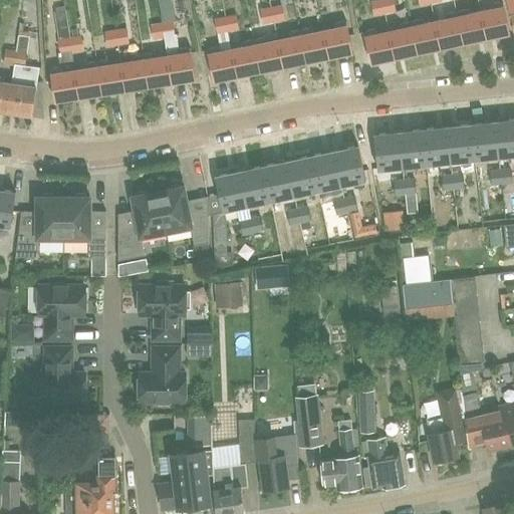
[(274,21),(271,6),(272,6),(271,0),(260,0),(265,23),(274,21)]
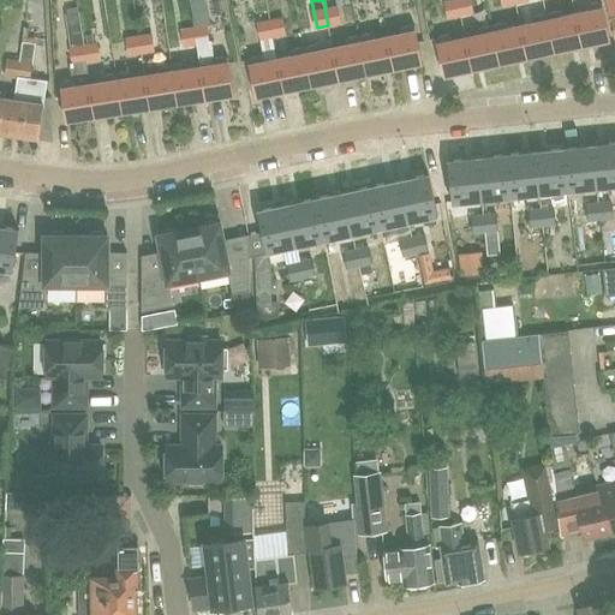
[(463,17),(458,0),(445,0),(451,19),(463,17)]
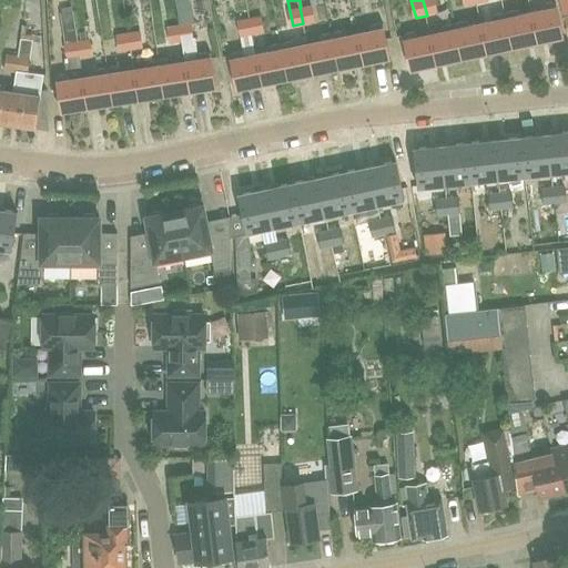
[(435,0),(423,0),(427,16),(438,12),(435,0)]
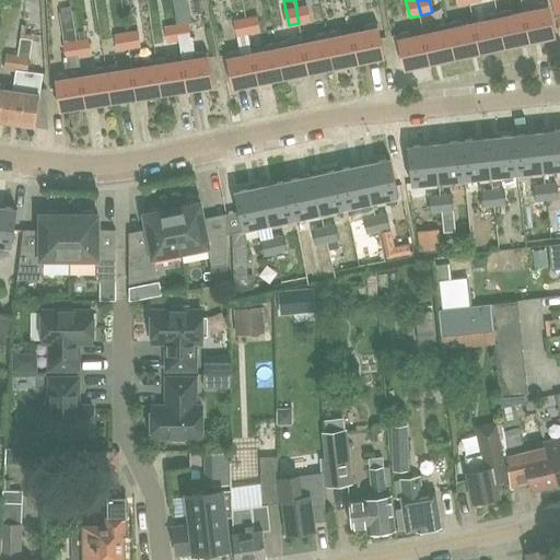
[(469,0),(470,4),(475,24),(486,21),(485,15),(487,15),(483,0),(482,0),(481,0),(480,0),(469,0)]
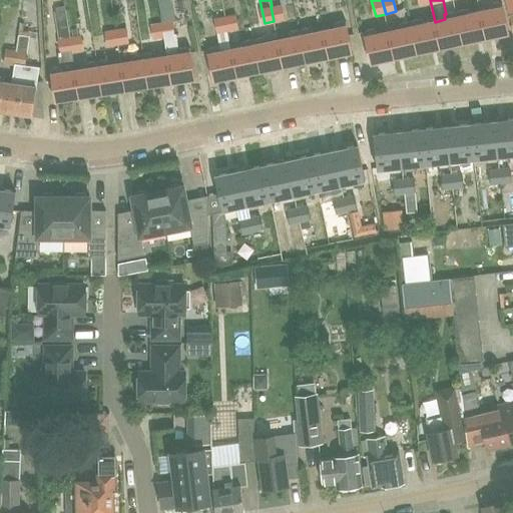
[(509,33),(502,1),(489,4),(490,7),(479,10),(485,39),(509,33)]
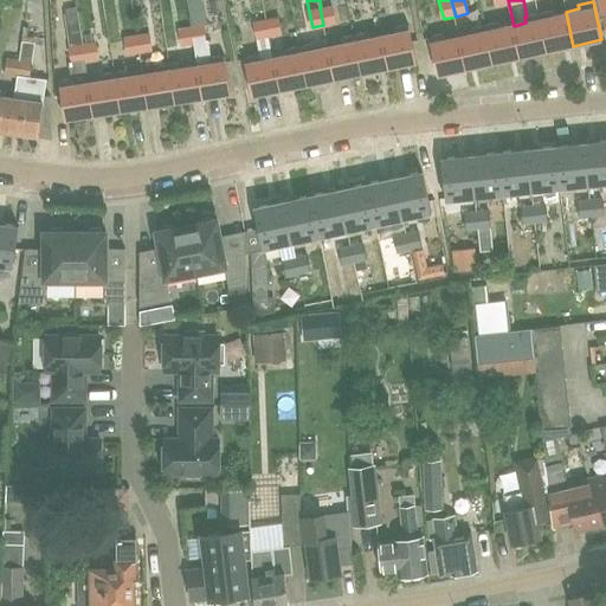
[(336,23),(333,5),(321,7),(320,7),(323,25),(336,23)]
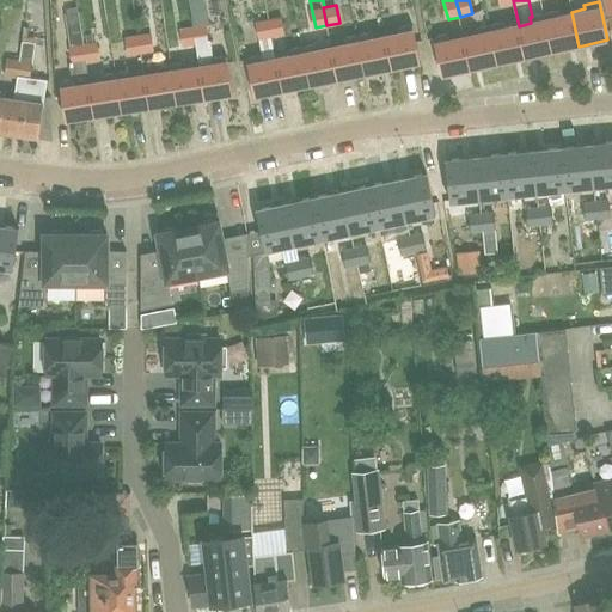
[(95,116),(89,84),(91,83),(87,62),(85,42),(79,11),(66,13),(73,62),(69,62),(72,80),(60,81),(66,121),(95,116)]
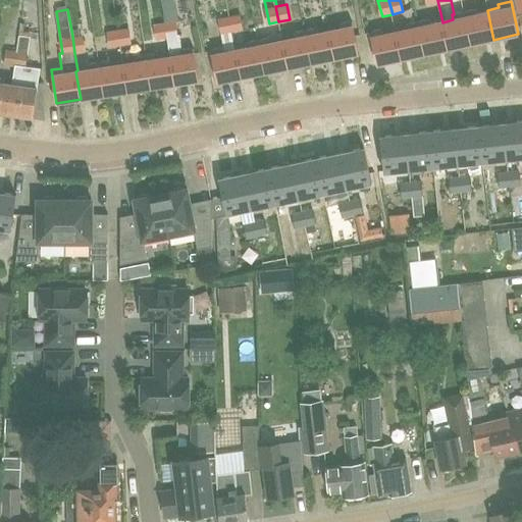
[(493,40),(487,10),(476,12),(475,9),(463,11),(471,45),(493,40)]
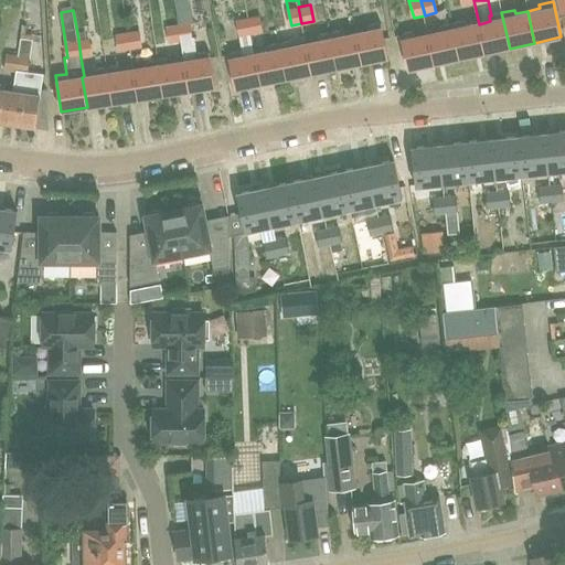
[(510,49),(501,12),(491,16),(489,16),(490,21),(479,24),(478,24),(484,54),(510,49)]
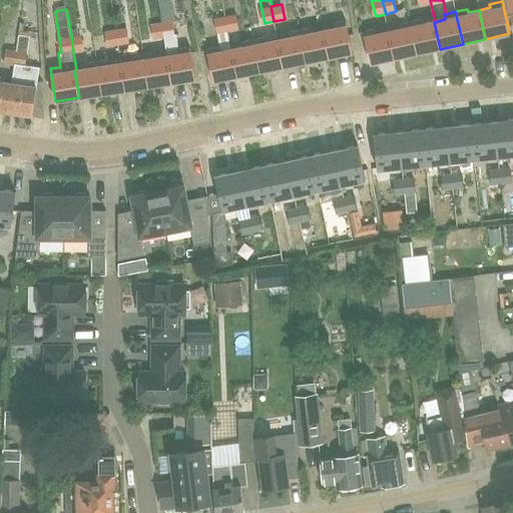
[(235,14),(224,16),(227,29),(238,26),(235,14)]
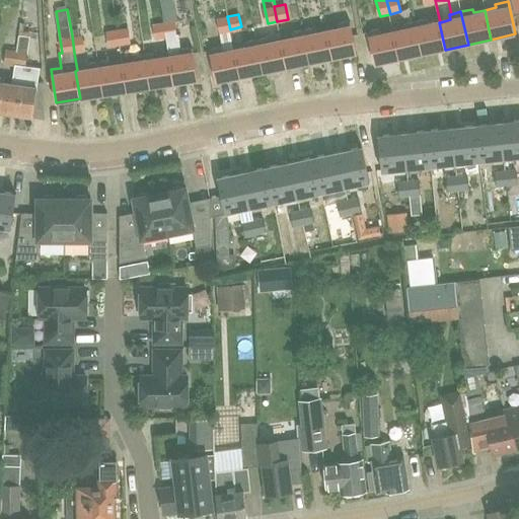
[(230,29),(227,16),(219,18),(219,19),(222,30),(230,29)]
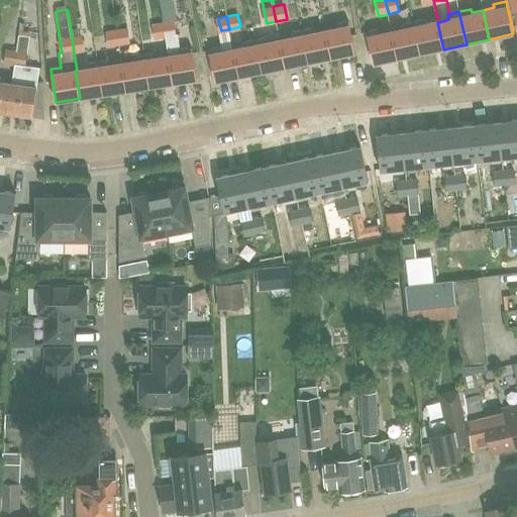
[(443,49),(437,22),(426,24),(425,19),(413,22),(420,55),(443,49)]
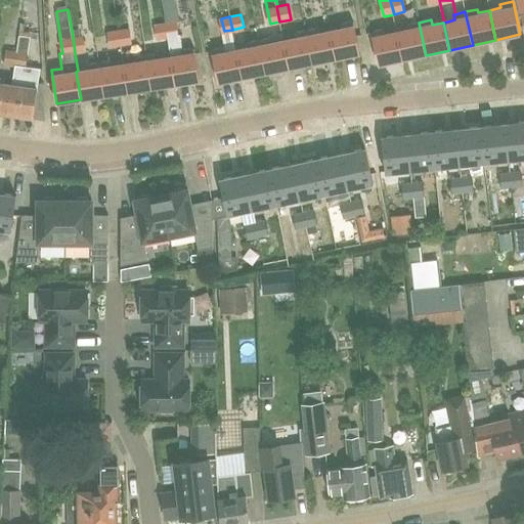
[(335,58),(359,53),(352,20),(330,26),(331,31),(330,31),(335,58)]
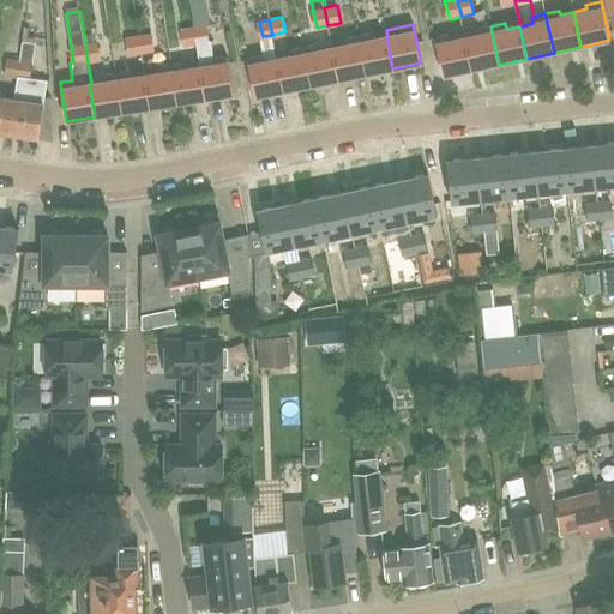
[(208,41),(205,25),(194,26),(197,46),(196,46),(199,66),(204,98),(233,94),(227,55),(212,58),(210,40),(208,41)]
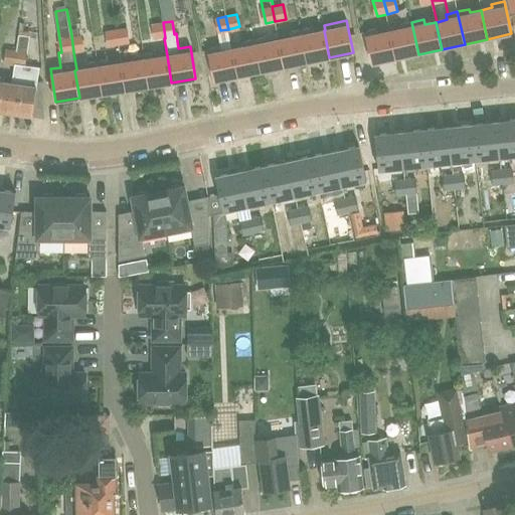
[(165,38),(163,22),(152,23),(155,40),(164,38),(165,38)]
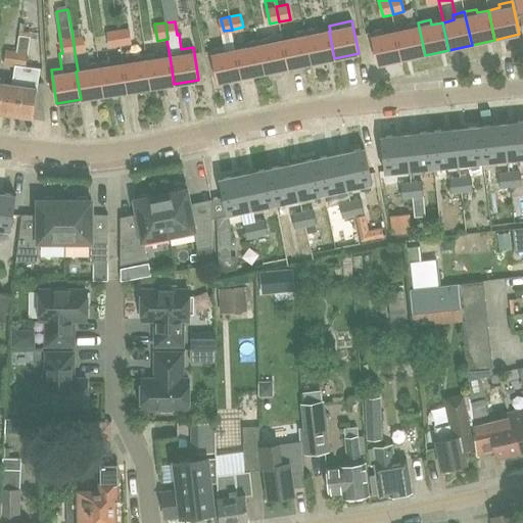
[(425,55),(418,22),(407,25),(408,30),(395,33),(402,60),(425,55)]
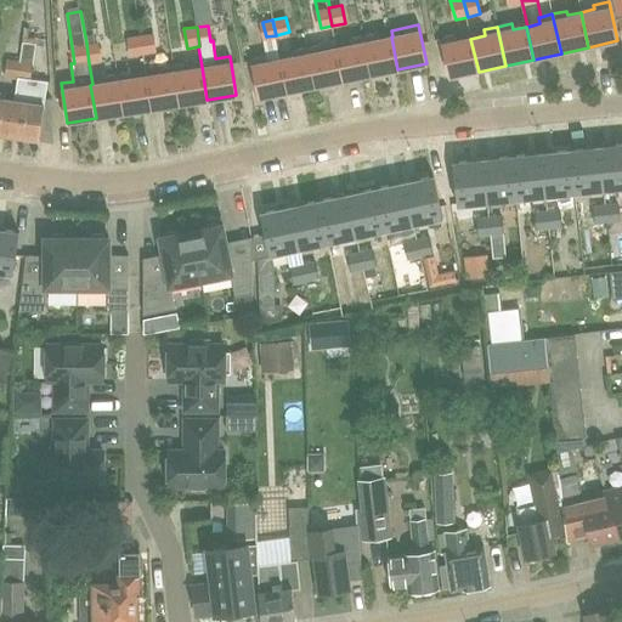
[(371,75),(397,69),(391,37),(378,40),(377,33),(362,37),(371,75)]
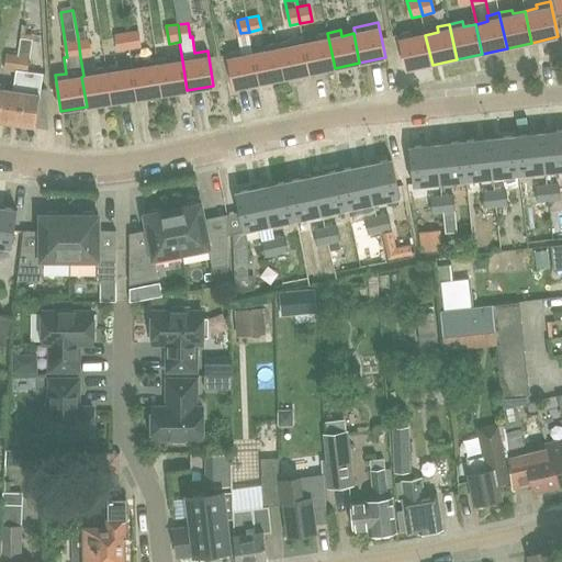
[(127,33),(131,48),(142,47),(138,31),(127,33)]
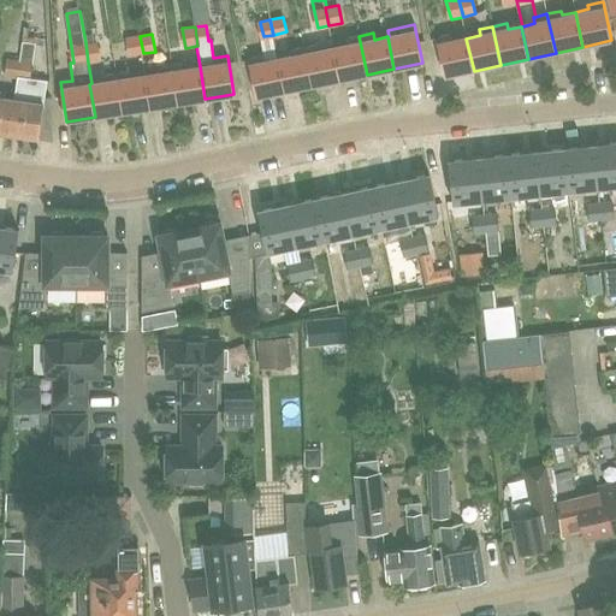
[(474,71),(466,39),(454,41),(451,35),(437,39),(445,77),(474,71)]
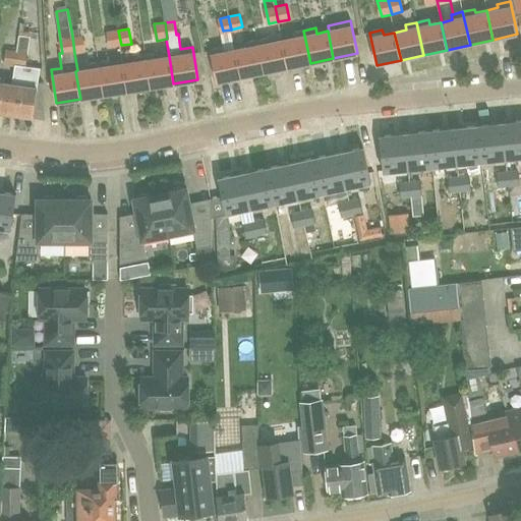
[(110,47),(121,45),(118,31),(108,32),(110,47)]
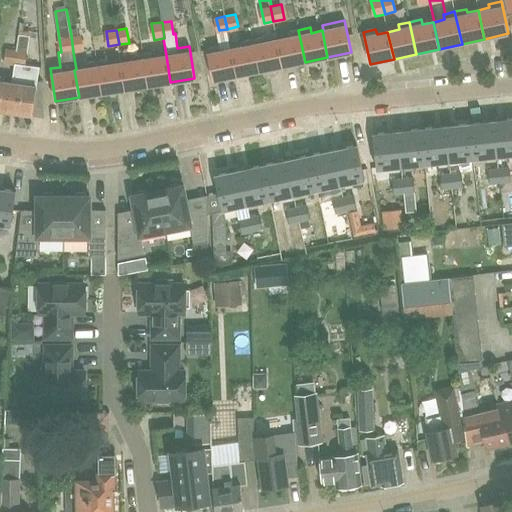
[(305,62),(298,30),(288,32),(289,37),(276,39),(282,66),(305,62)]
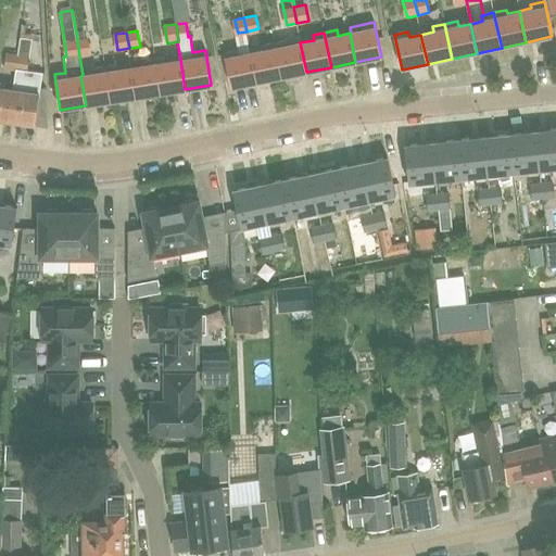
[(29,58),(33,39),(21,37),(19,55),(15,70),(27,72),(29,58)]
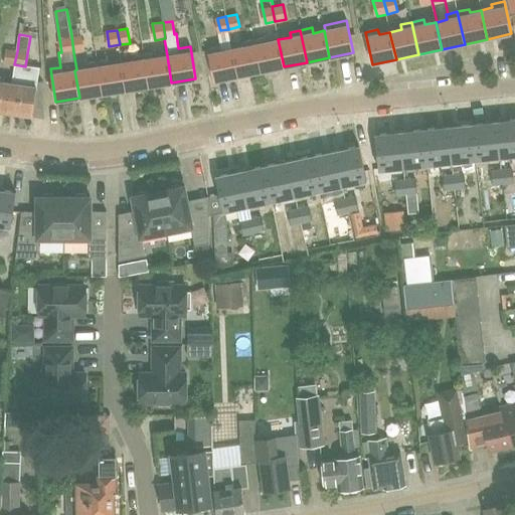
[(71,35),(73,52),(83,50),(81,34),(71,35)]
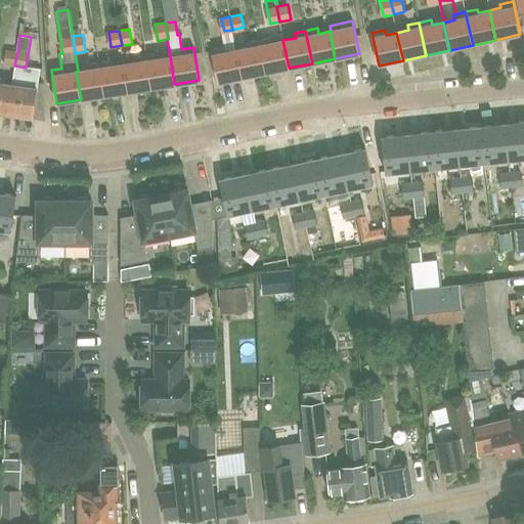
[(289,68),(282,40),(281,35),(271,38),(259,40),(265,73),(289,68)]
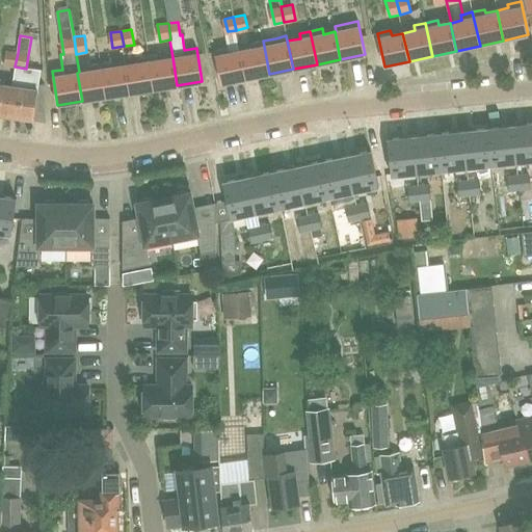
[(245,79),(269,74),(263,41),(253,43),(239,46),(240,51),(245,79)]
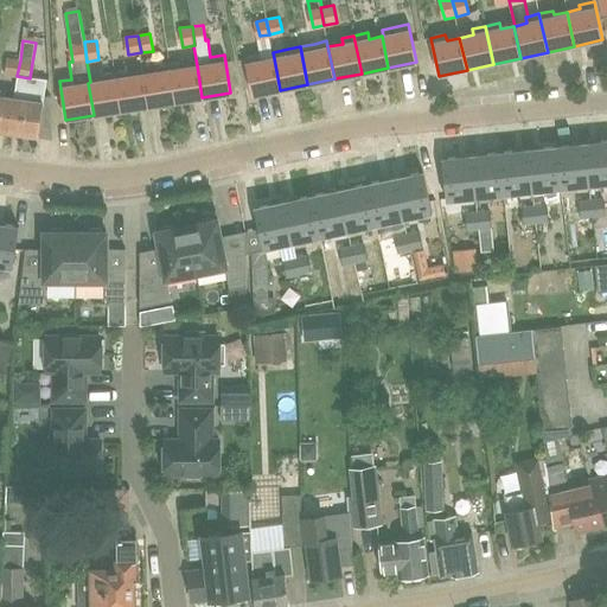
[(280,90),(274,58),(261,61),(260,55),(246,58),(253,95),(280,90)]
